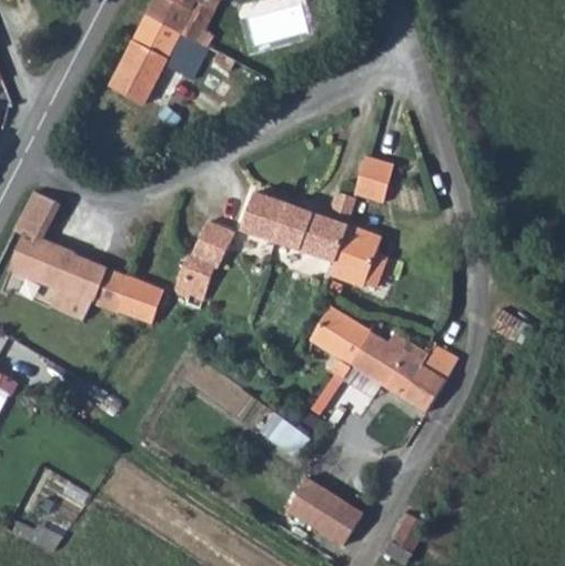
[(218,21),(222,13),(203,3),(204,0),(155,0),(150,11),(207,41),(218,21)]
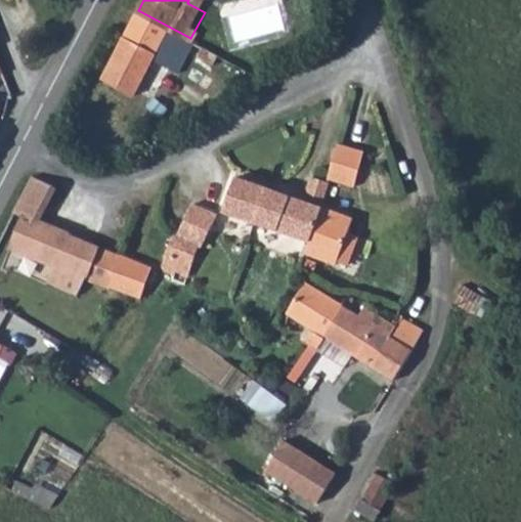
[(188,0),(187,3),(205,12),(211,0),(188,0)]
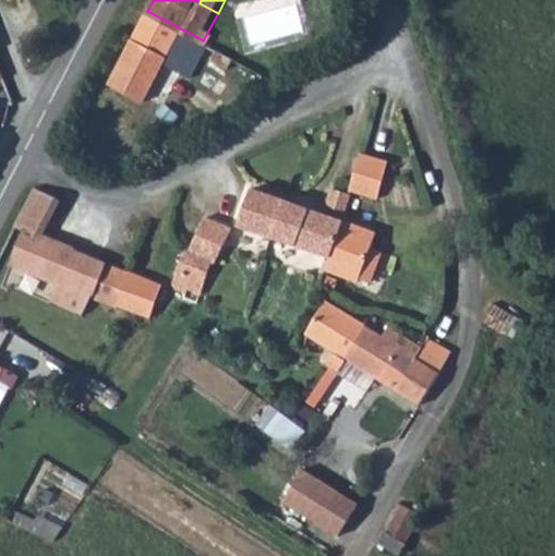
[(164,57),(186,70),(203,40),(147,11),(110,85),(142,100),(164,57)]
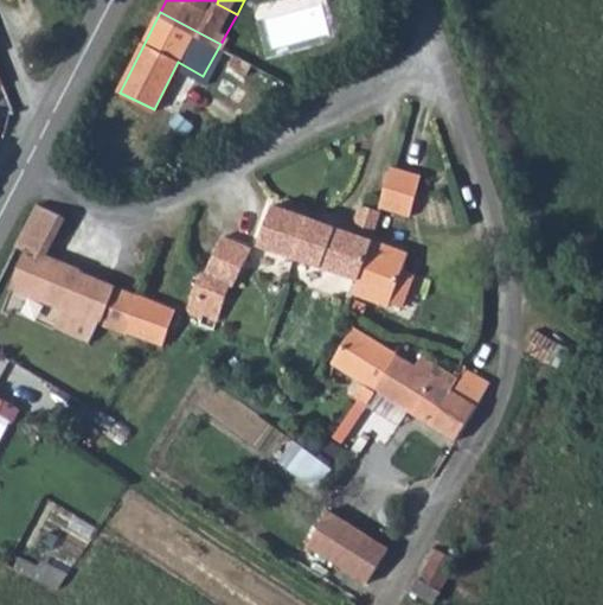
[(379,221),(401,229),(425,170),(391,154),(364,208),(380,216),(379,221)]
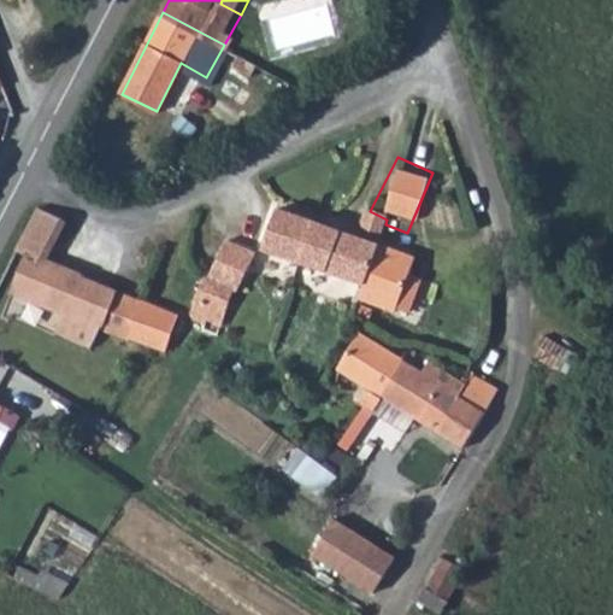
[(277,203),(260,245),(299,259),(314,220),(277,203)]
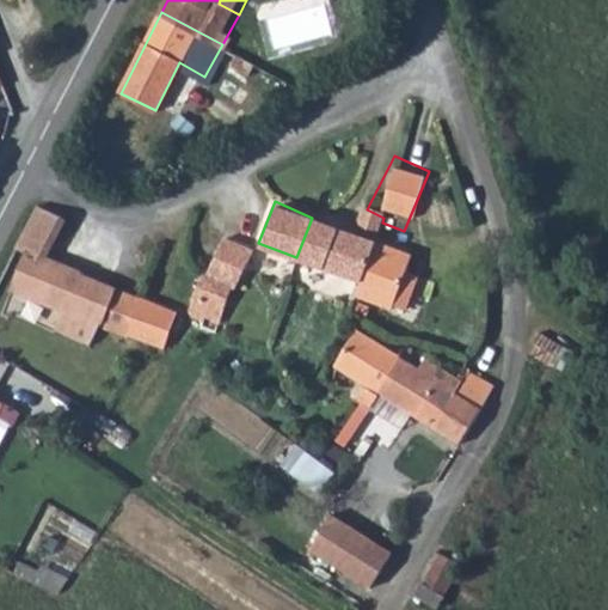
[(63,315),(81,276),(84,274),(37,254),(60,218),(37,203),(14,244),(17,245),(11,293),(63,315)]
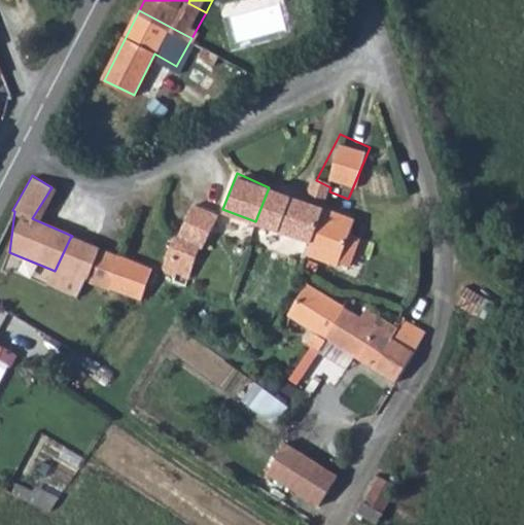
[(255,221),(280,232),(301,239),(309,242),(322,208),(329,191),(330,187),(316,180),(305,176),(295,198),(269,187),(255,221)]
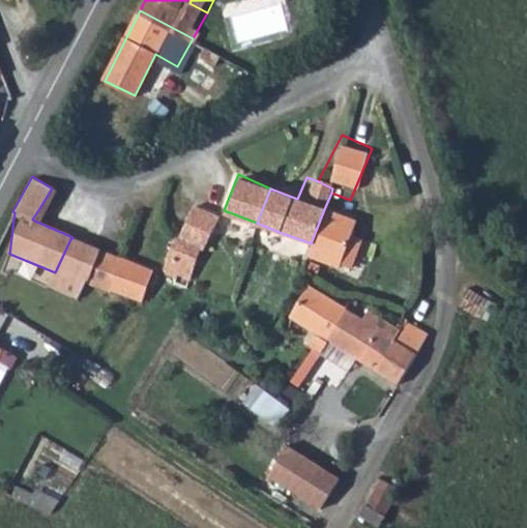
[(188,203),(183,217),(162,268),(185,276),(198,253),(205,255),(220,223),(223,220),(188,203)]
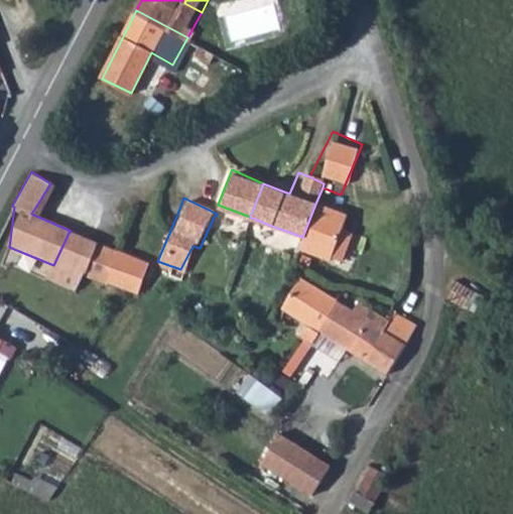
[(337,227),(342,215),(315,204),(302,237),(299,246),(298,248),(324,260),(327,256),(337,260),(349,232),(337,227)]
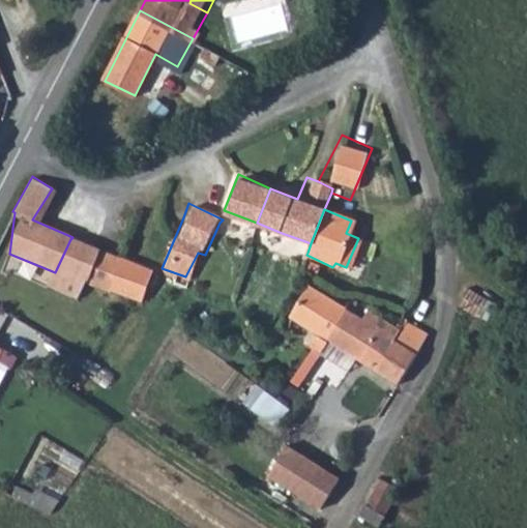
[(70,239),(55,272),(51,284),(83,300),(90,285),(121,297),(134,265),(70,239)]
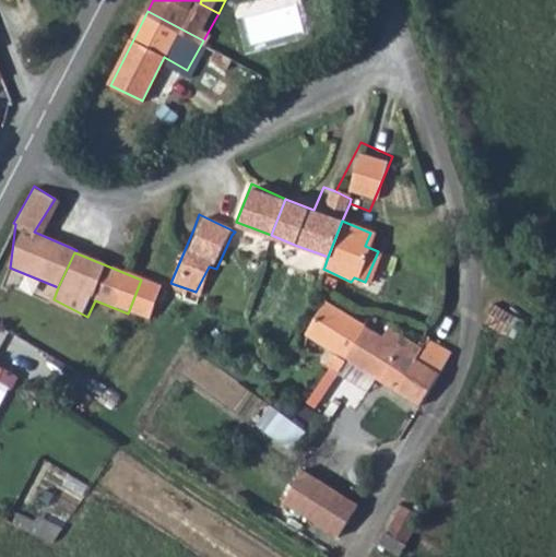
[(328,257),(319,253),(315,262),(324,267),(328,257)]
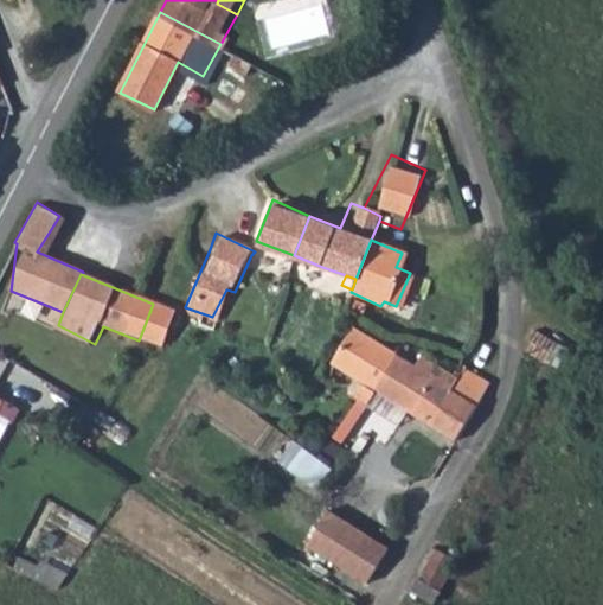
[(168,352),(184,314),(153,304),(139,341),(152,346),(168,352)]
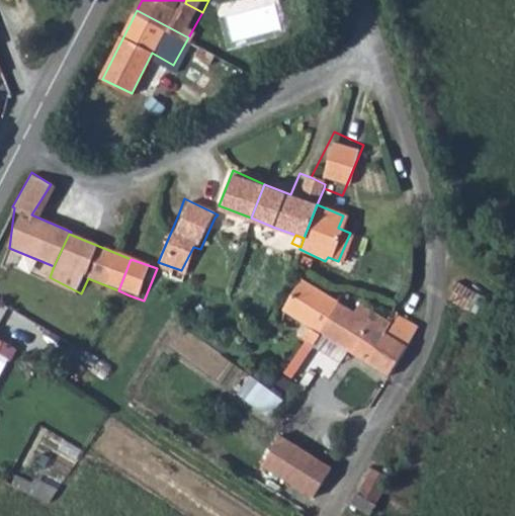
[(460,279),(462,304),(475,313),(486,298),(460,279)]
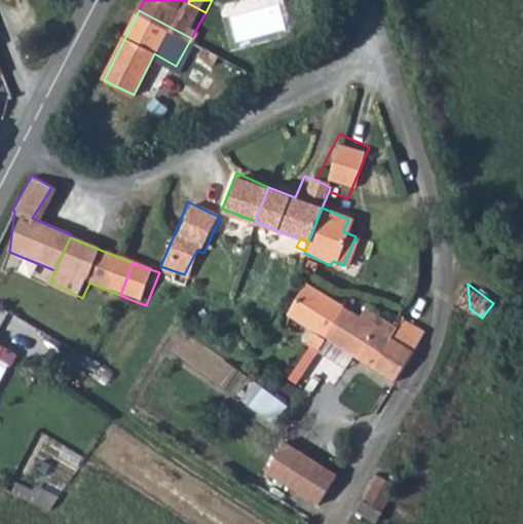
[(288,338),(303,347),(311,334),(323,340),(340,308),(297,286),(279,317),(295,326),(288,338)]
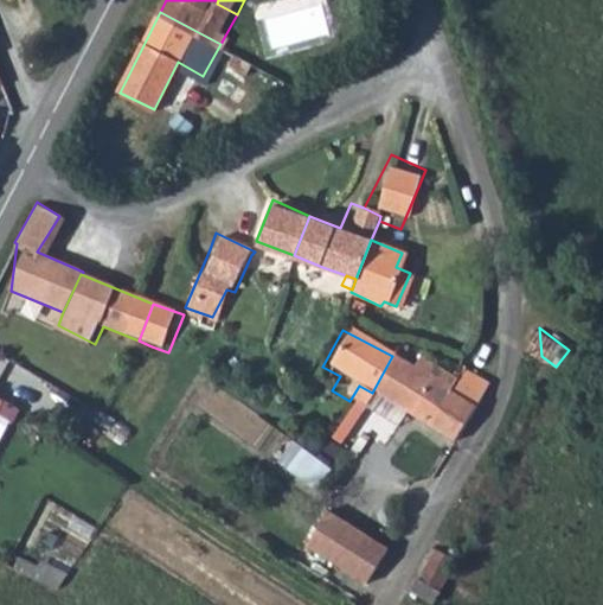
[(392,356),(372,393),(424,422),(444,388),(449,387),(456,375),(412,351),(406,363),(392,356)]
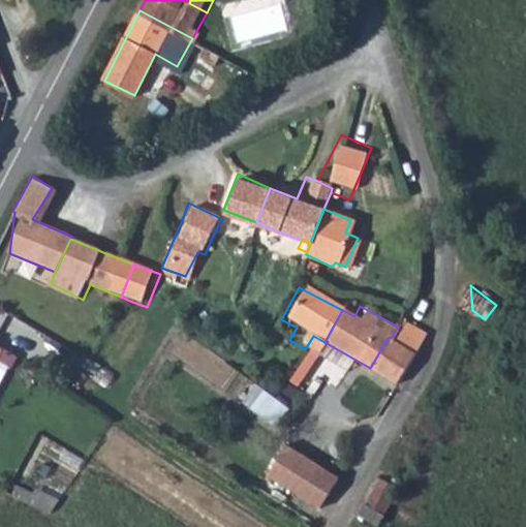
[(398,327),(392,337),(416,350),(423,329),(403,318),(398,327)]
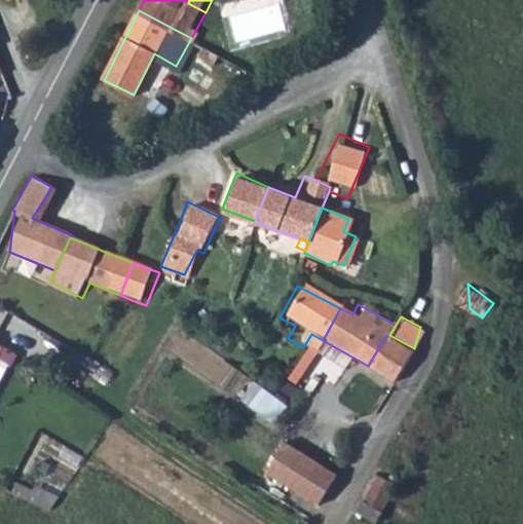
[(385,336),(368,366),(397,381),(414,348),(389,335),(385,336)]
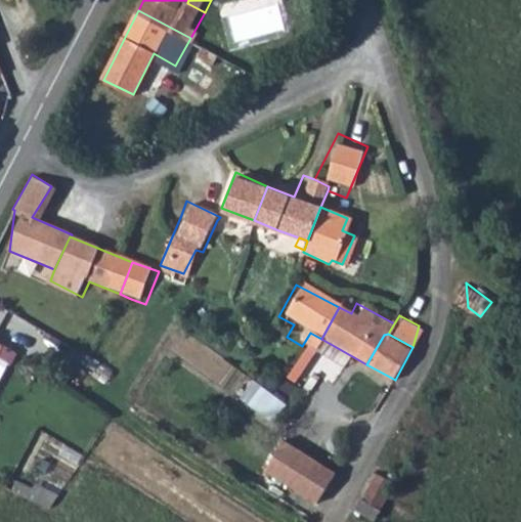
[(260,382),(245,401),(278,427),(294,407),(260,382)]
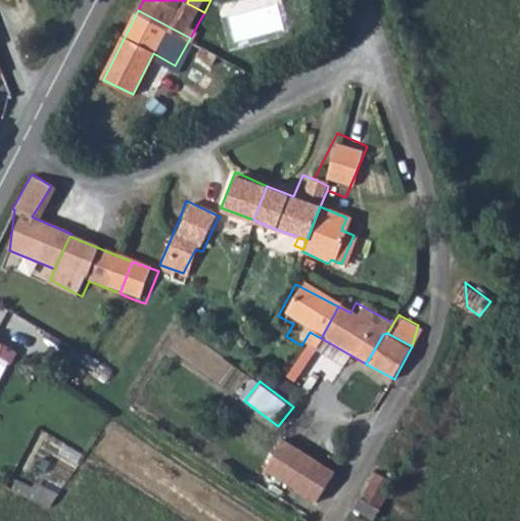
[(289,472),(300,479),(298,482),(320,496),(331,477),(286,447),(272,466),(287,475),(289,472)]
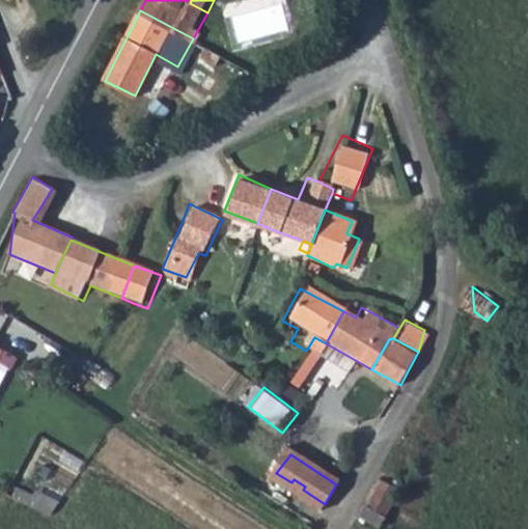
[(274,476),(288,486),(292,482),(276,473),(274,476)]
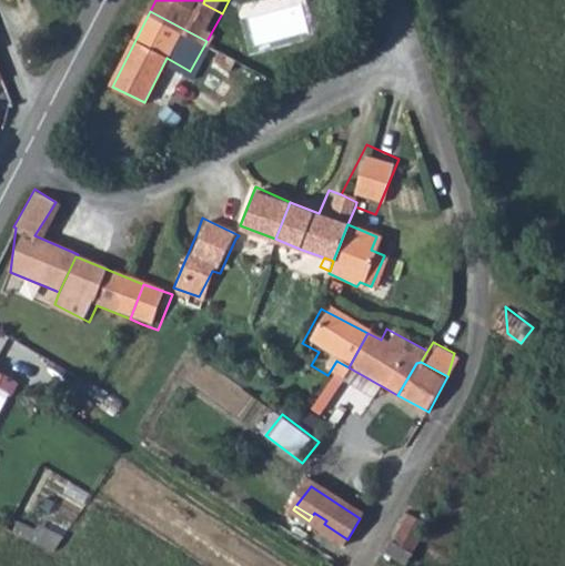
[(54,536),(10,512),(1,529),(42,552),(54,536)]
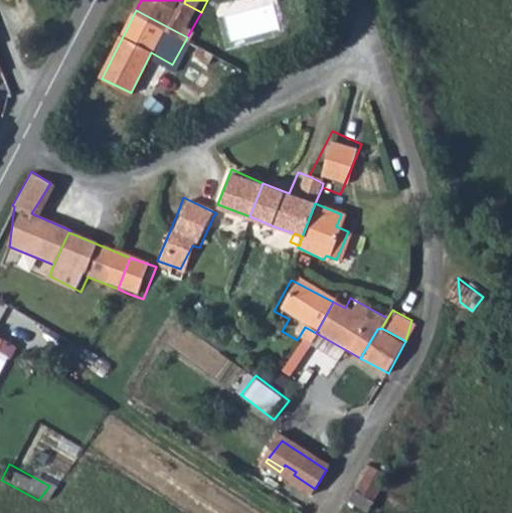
[(370,465),(346,499),(363,512),(387,477),(370,465)]
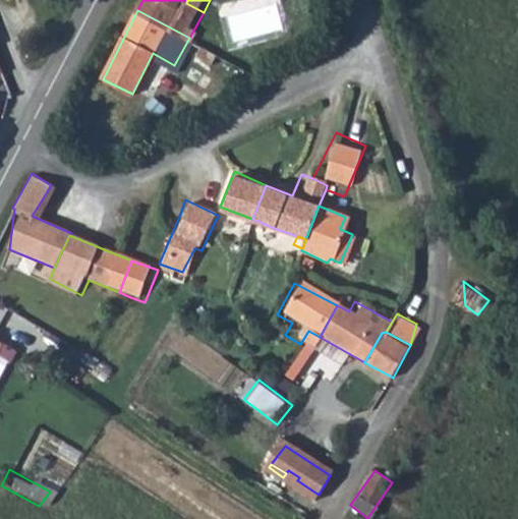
[(322,497),(333,477),(330,475),(319,495),(322,497)]
